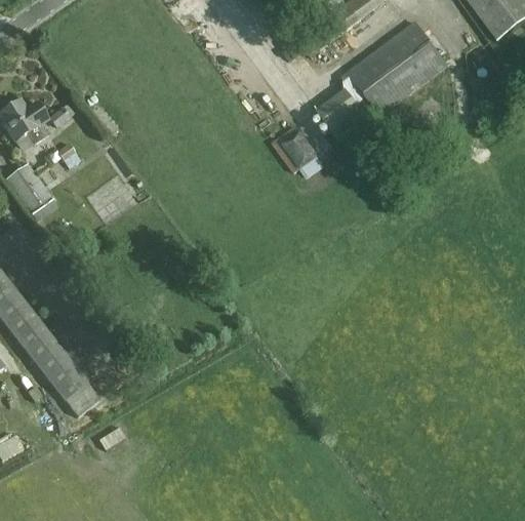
[(297,0),(296,1),(314,23),(342,1),(342,0),(297,0)]
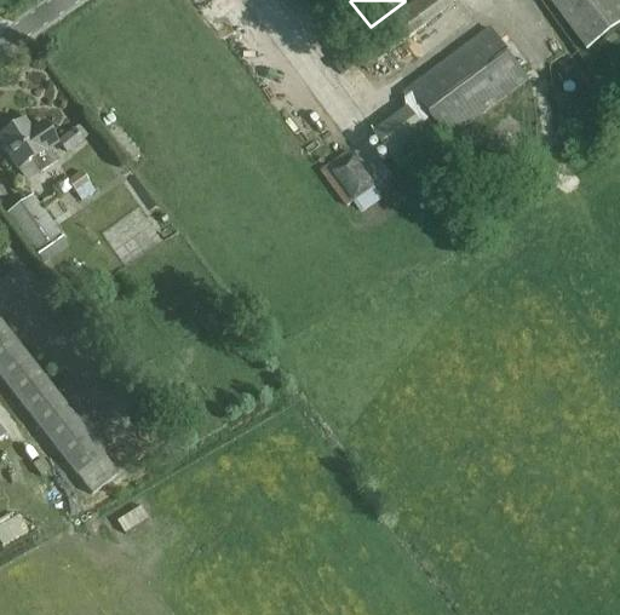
[(390,47),(454,0),(409,0),(374,27),(390,47)]
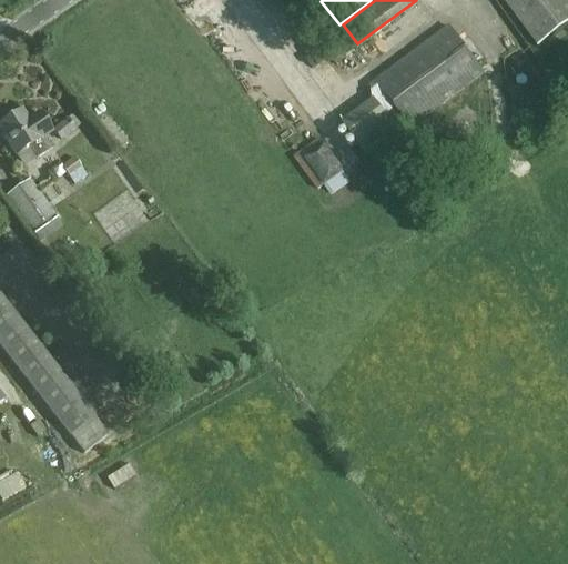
[(567,22),(567,0),(504,0),(538,44),(567,22)]
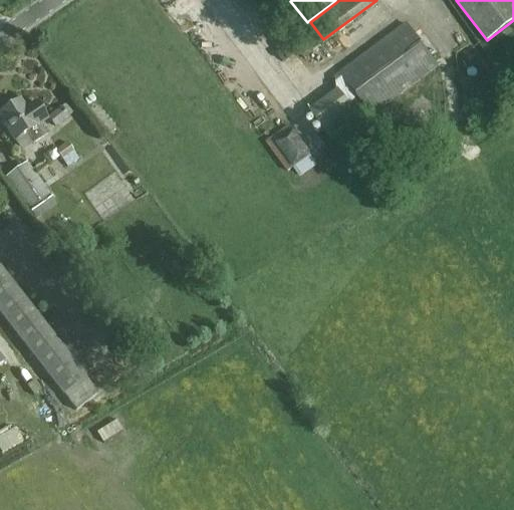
[(406,19),(332,74),(335,78),(336,87),(309,108),(331,138),(360,116),(349,101),(357,95),(371,114),(439,63),(406,19)]
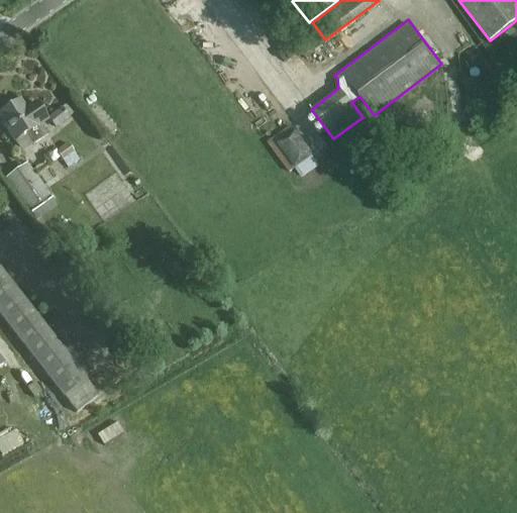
[(309,52),(315,67),(348,53),(342,38),(309,52)]
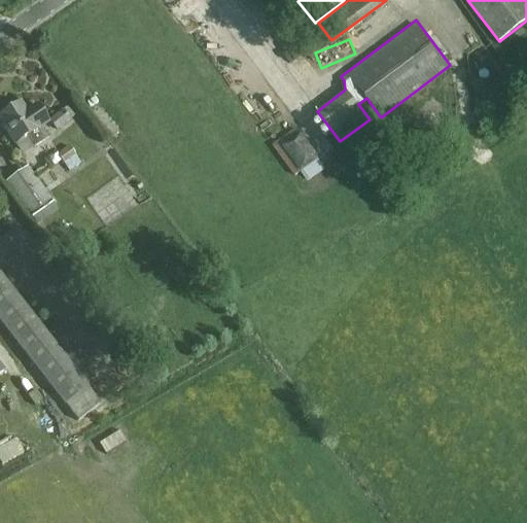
[(21,100),(0,112),(0,118),(23,152),(48,134),(43,126),(50,120),(36,100),(25,107),(21,100)]
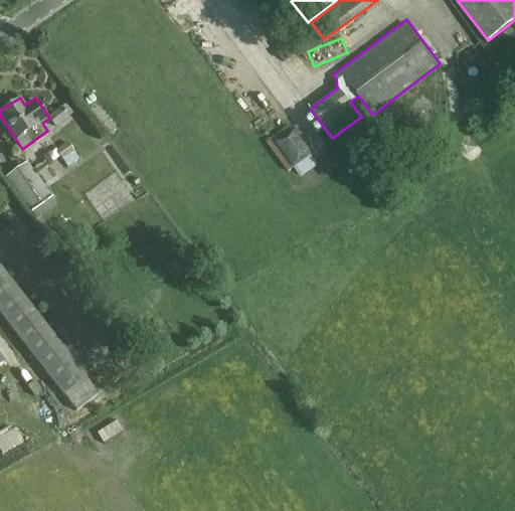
[(55,125),(73,109),(65,100),(47,116),(55,125)]
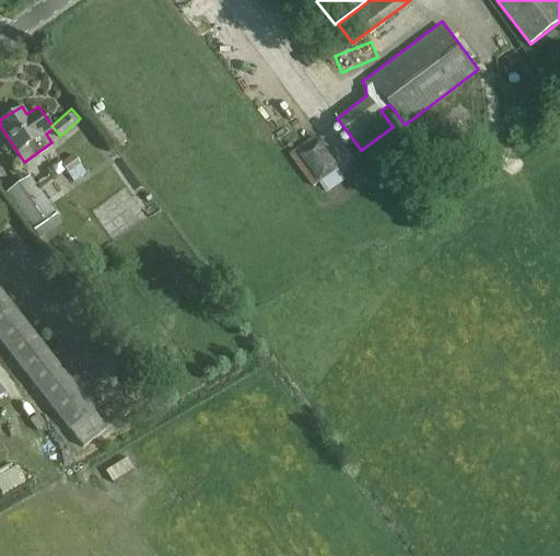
[(293,140),(317,176),(334,165),(312,131),(308,134),(301,122),(282,132),(289,142),(293,140)]
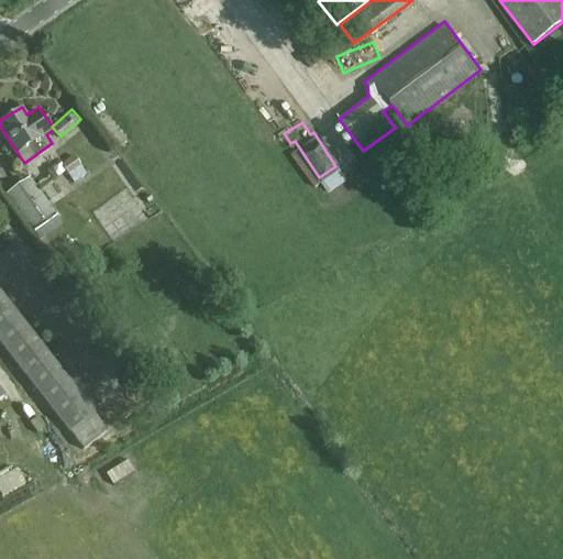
[(298,146),(290,151),(309,182),(317,178),(298,146)]
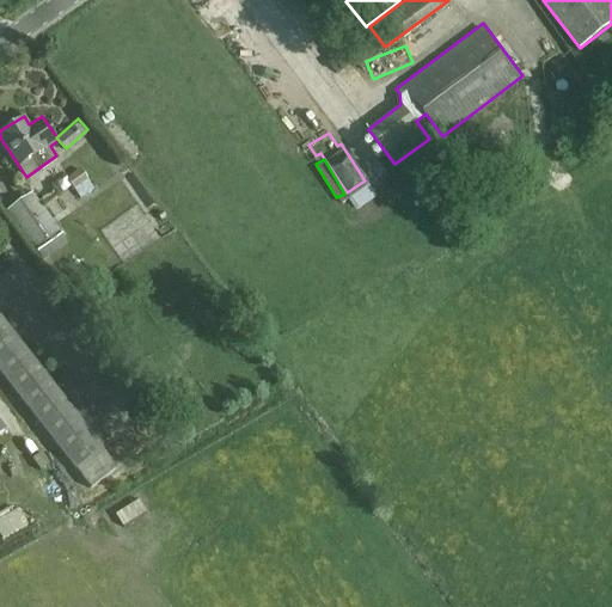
[(93,186),(81,166),(67,175),(80,195),(93,186)]
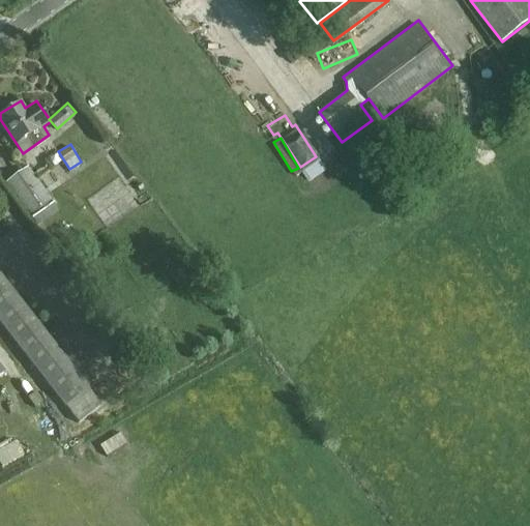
[(52,197),(28,164),(3,181),(28,215),(30,214),(36,224),(58,208),(51,198),(52,197)]
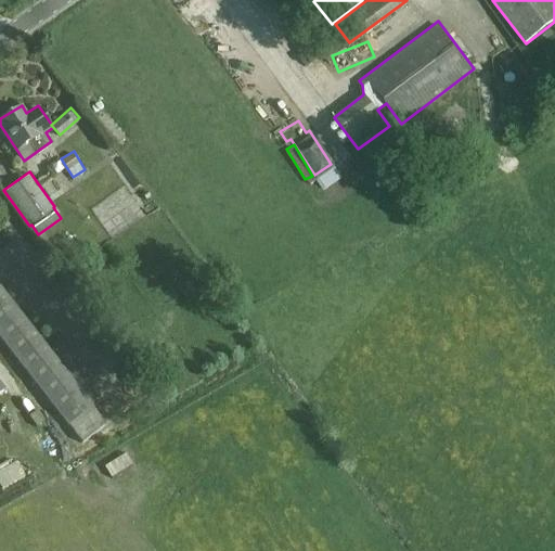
[(0,333),(82,440),(106,422),(92,404),(101,397),(60,345),(50,353),(0,285),(0,333)]
